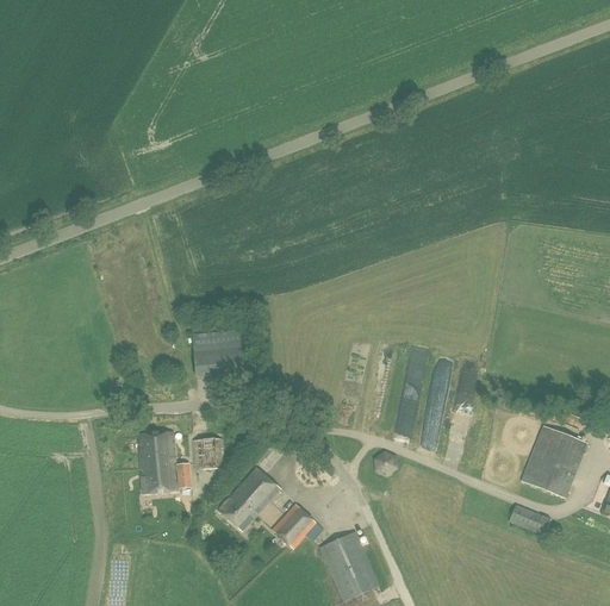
[(242,347),(241,328),(192,331),(194,351),(242,347)]
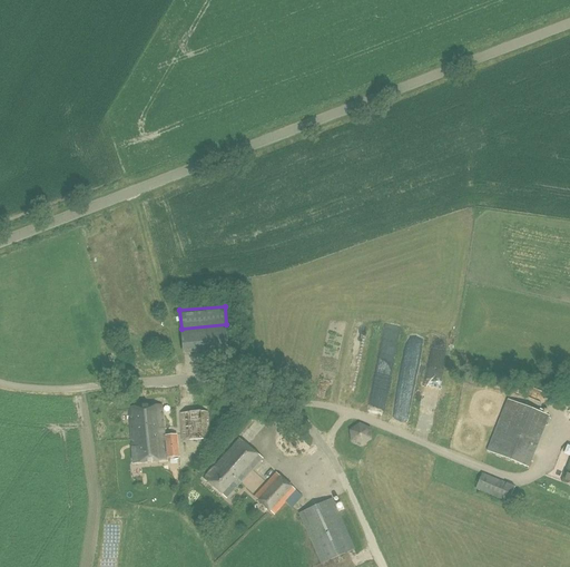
[(228,345),(226,324),(182,329),(183,349),(228,345)]
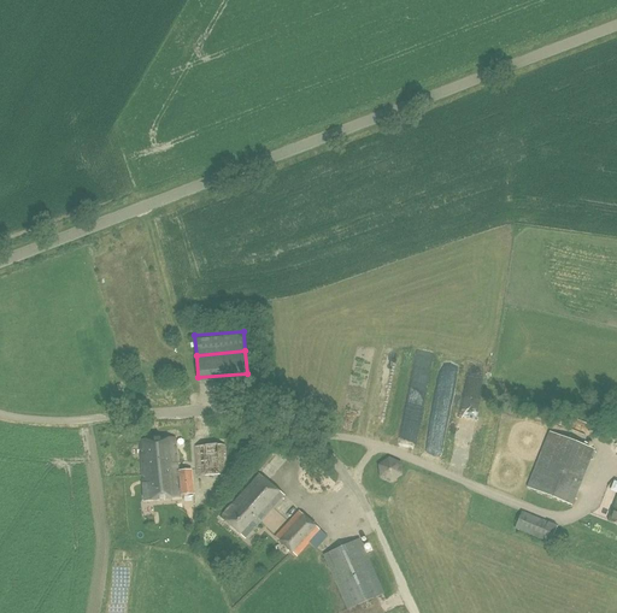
[(412,401),(425,404),(433,372),(418,370),(412,401)]
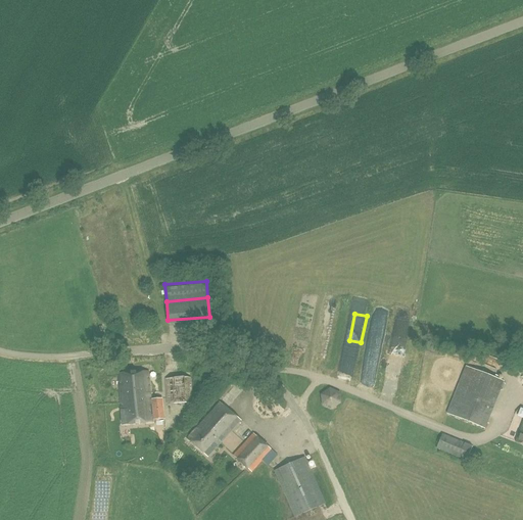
[(505,379),(466,364),(447,411),(485,426),(505,379)]
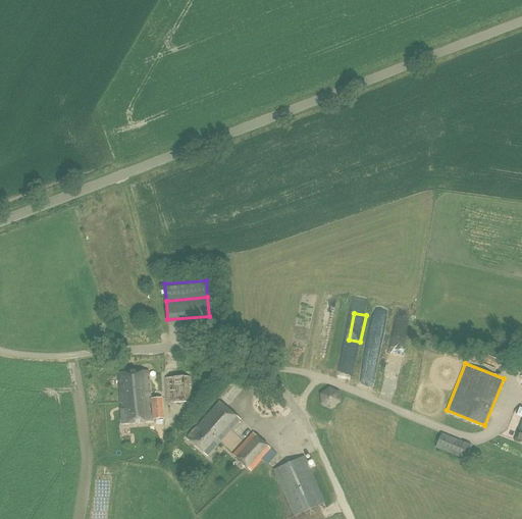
[(148,367),(118,369),(122,420),(152,418),(152,414),(153,413),(153,416),(163,415),(162,395),(152,396),(152,398),(150,398),(148,367)]
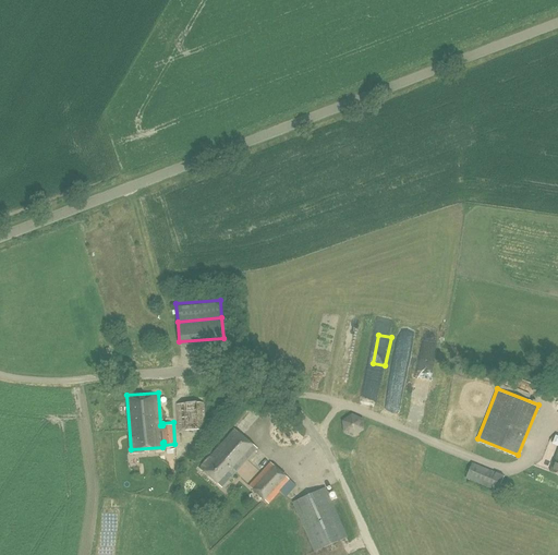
[(204,400),(178,401),(179,429),(205,427),(204,400)]
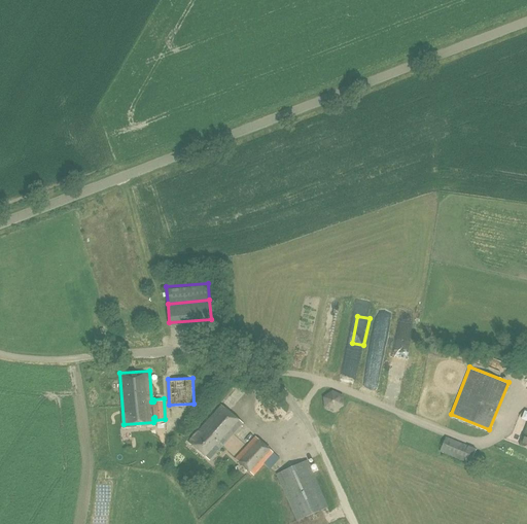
[(341,392),(331,388),(323,394),(324,406),(334,409),(342,404),(341,392)]
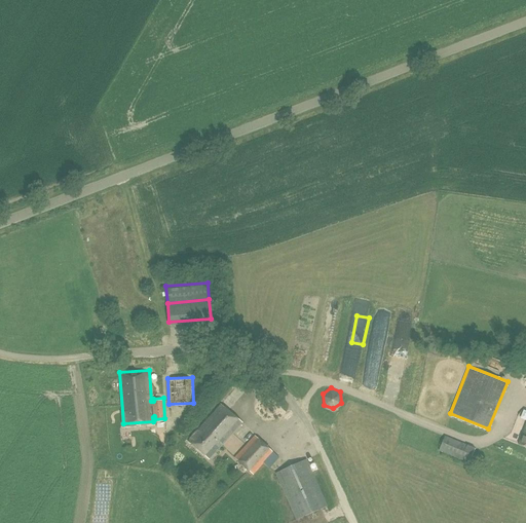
[(242,420),(222,402),(188,438),(210,457),(242,420)]
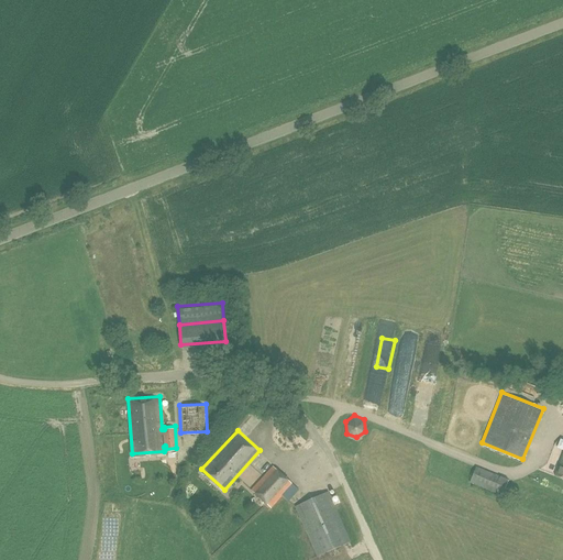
[(299,486),(273,463),(251,487),(271,505),(282,493),(288,498),(299,486)]
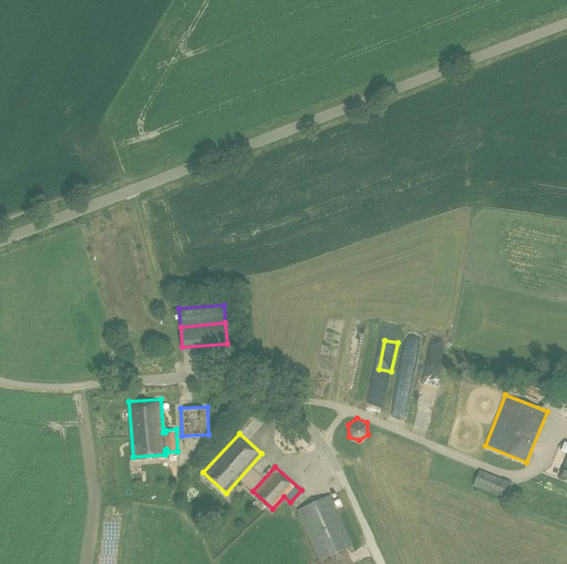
[(506,496),(512,481),(480,468),(473,483),(506,496)]
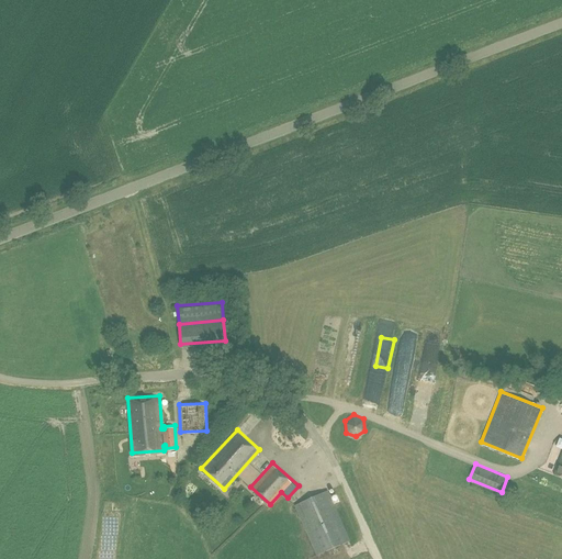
[(317,552),(350,538),(327,489),(295,503),(317,552)]
